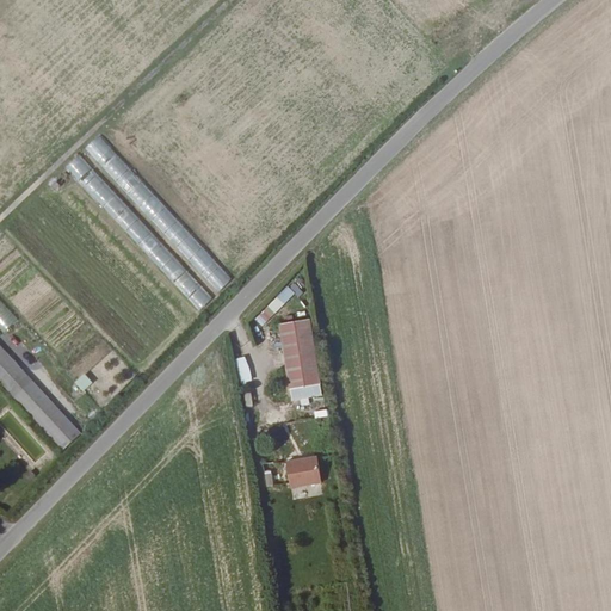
[(234,282),(103,139),(88,152),(220,295),(234,282)]
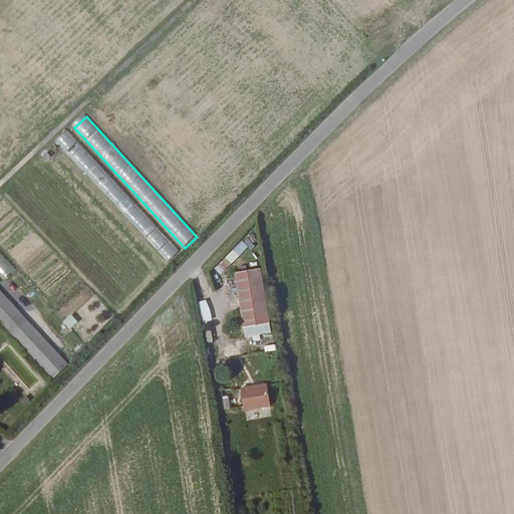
[(179,252),(68,132),(57,142),(168,262),(179,252)]
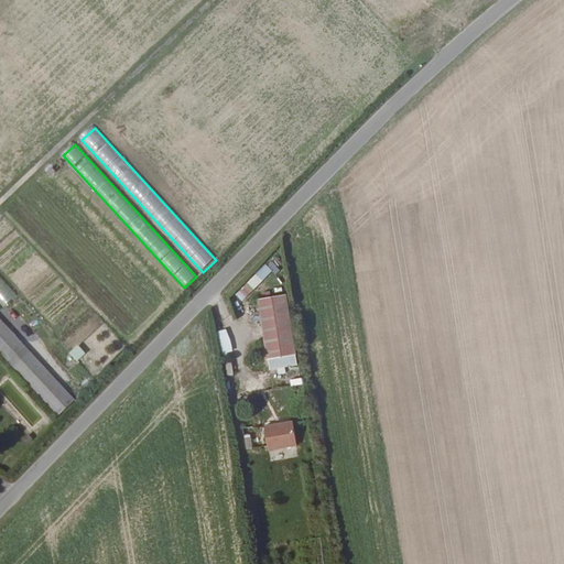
[(264,264),(235,294),(241,301),(272,271),(264,264)]
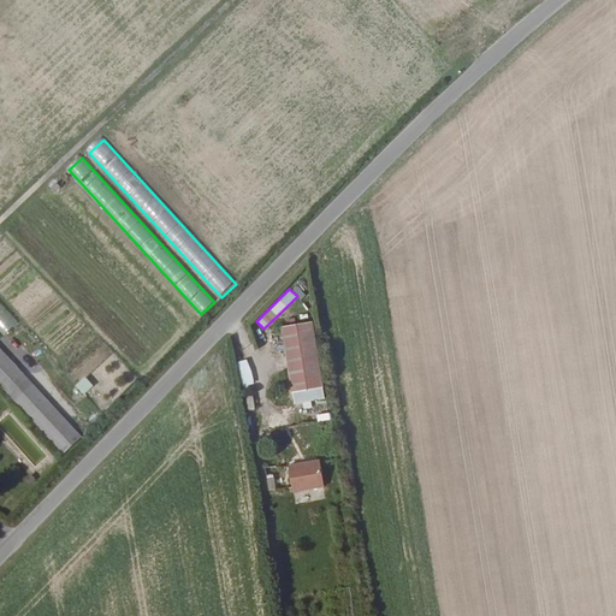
[(0,333),(4,337),(18,324),(0,303),(0,333)]
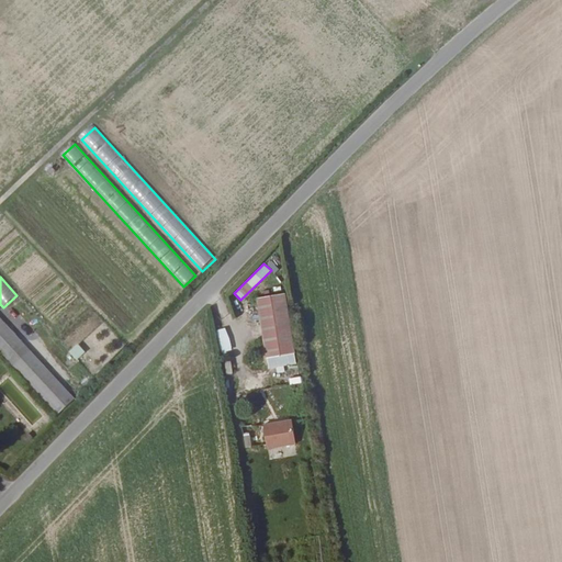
[(296,361),(284,292),(257,296),(269,366),(296,361)]
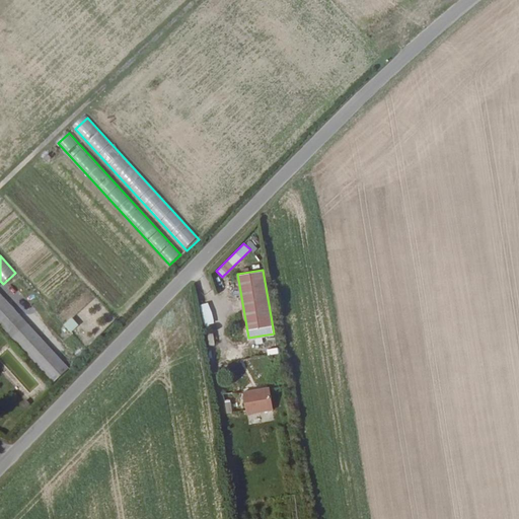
[(69,369),(0,295),(0,325),(54,384),(69,369)]
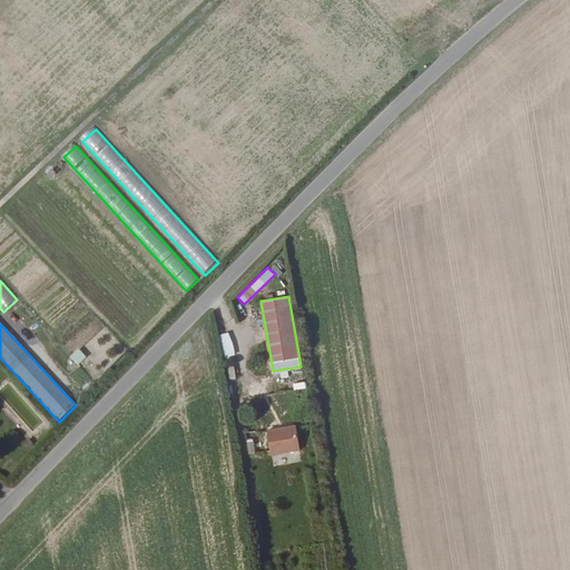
[(79,350),(70,356),(78,365),(86,357),(79,350)]
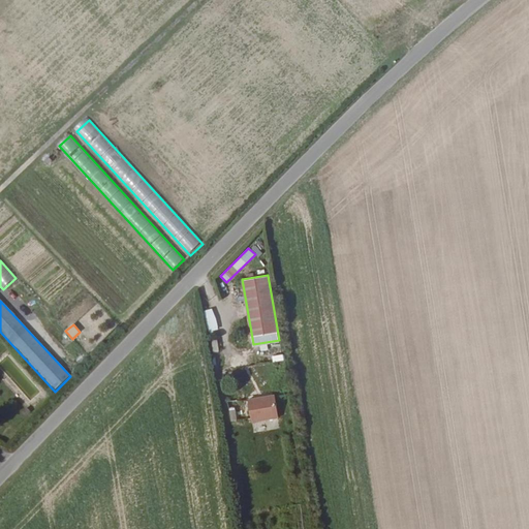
[(212,352),(218,351),(217,340),(210,340),(212,352)]
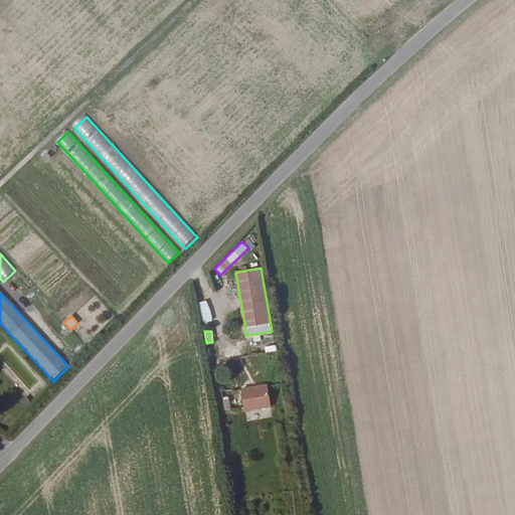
[(271,406),(268,385),(241,389),(244,411),(271,406)]
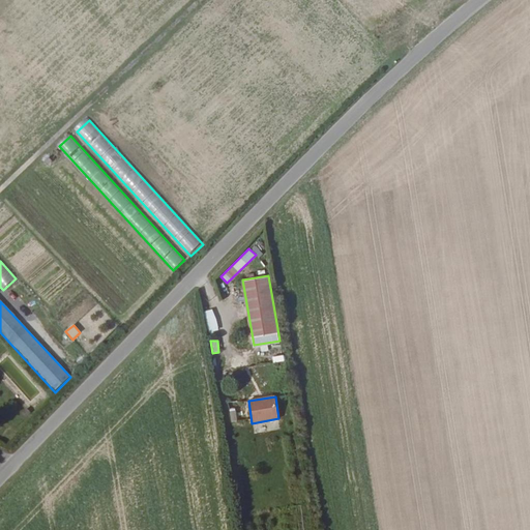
All buildings are outlined.
